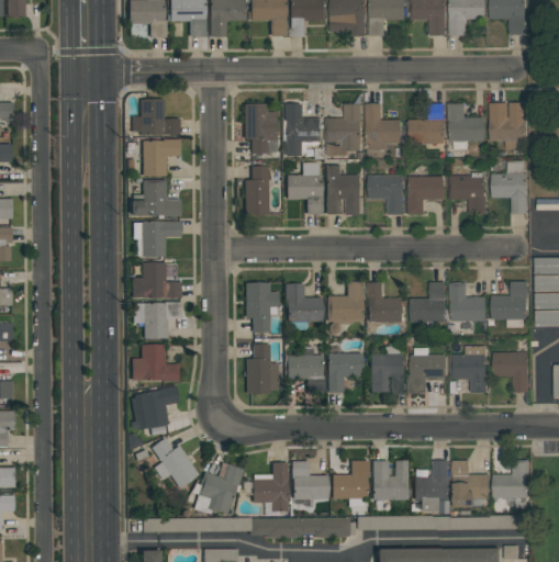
[(26,0),(26,17),(9,17),(9,0),(26,0)]
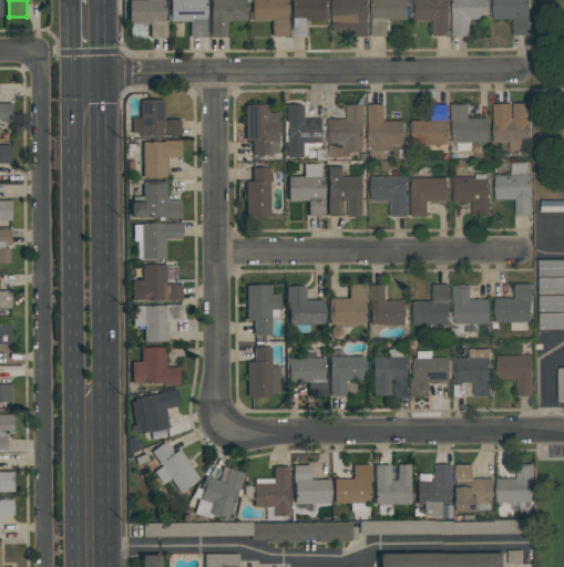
[(167,0),(167,20),(168,20),(168,38),(152,38),(152,24),(131,24),(131,0),(167,0)]
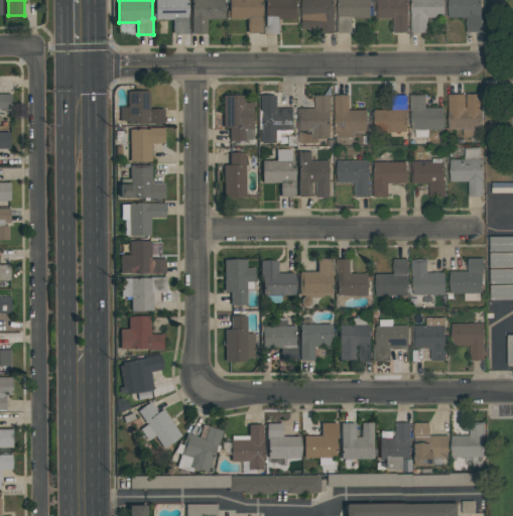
[(189,0),(189,34),(175,34),(175,19),(157,19),(157,0),(189,0)]
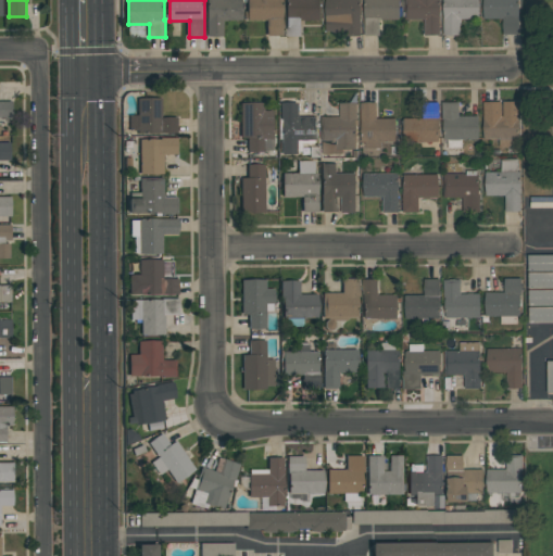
[(209,37),(209,0),(243,0),(243,21),(225,21),(225,37),(209,37)]
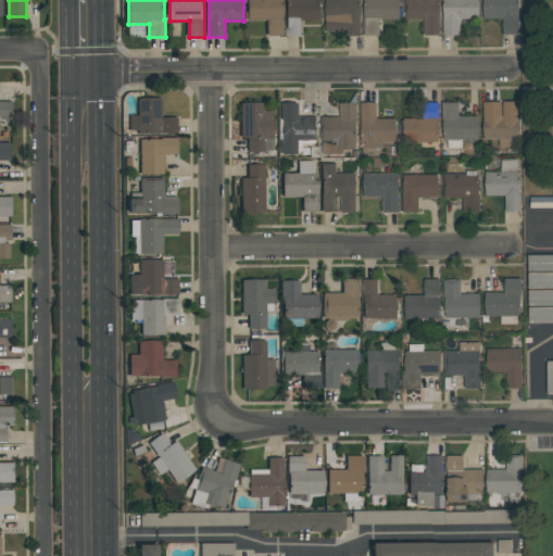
[(249,21),(249,0),(285,0),(285,36),(269,36),(269,21),(249,21)]
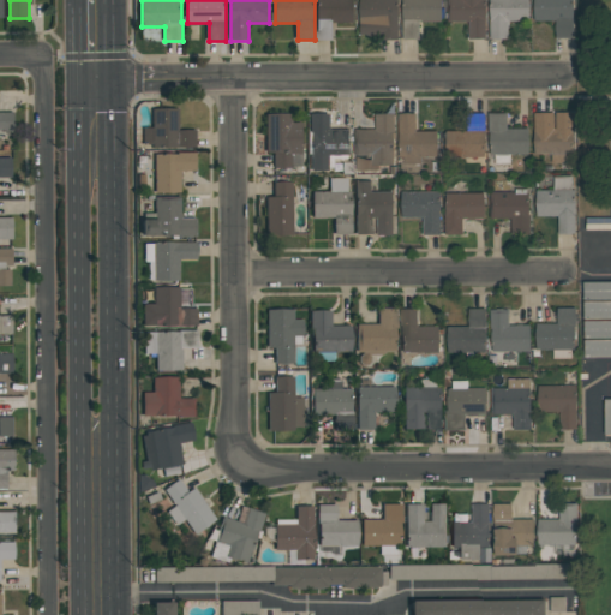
[(357,0),(358,22),(336,22),(336,39),(319,40),(318,0),(357,0)]
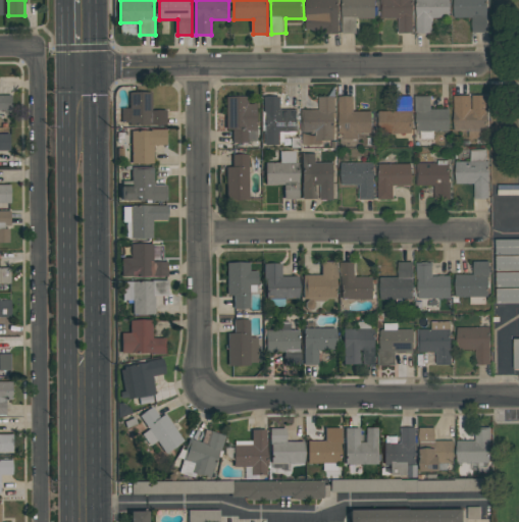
[(342,0),(342,33),(327,33),(327,29),(308,29),(308,0),(342,0)]
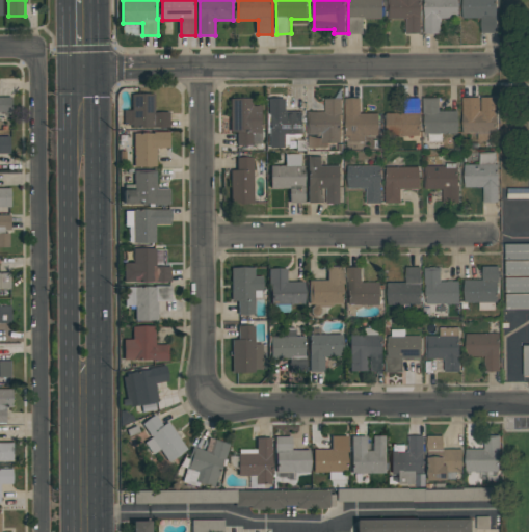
[(385,0),(385,18),(366,19),(366,33),(351,33),(351,0),(385,0)]
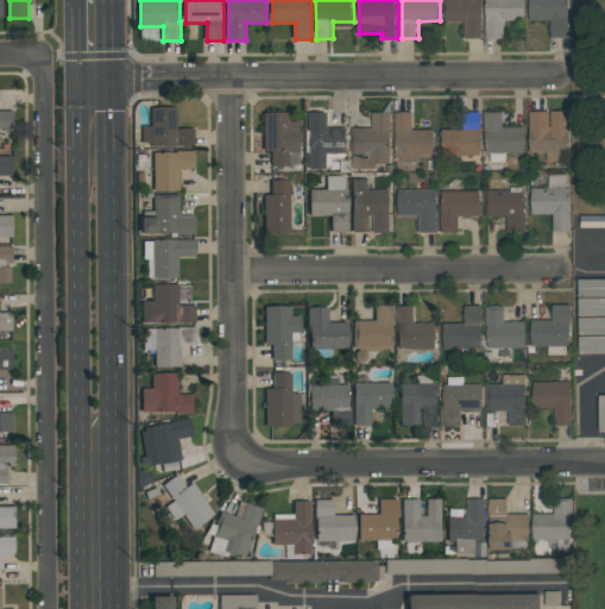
[(447,22),(446,0),(485,0),(485,38),(467,38),(467,22),(447,22)]
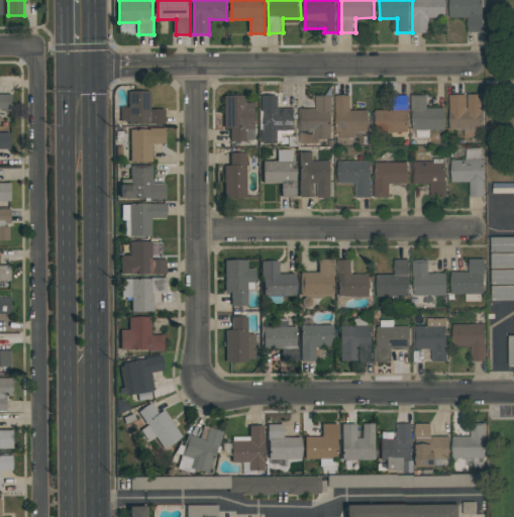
[(447,0),(447,17),(430,17),(430,32),(415,32),(415,0),(447,0)]
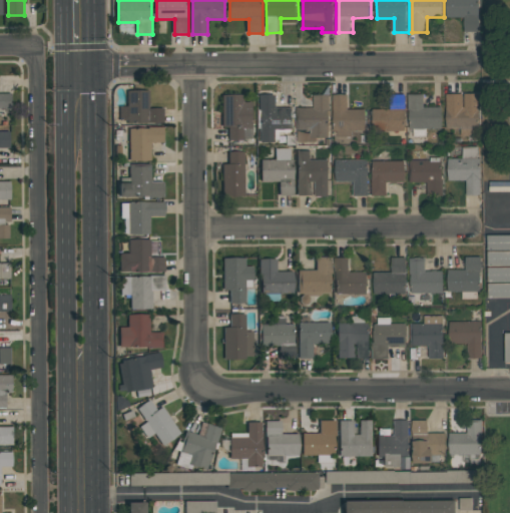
[(481,0),(481,31),(467,31),(467,16),(449,17),(449,0),(481,0)]
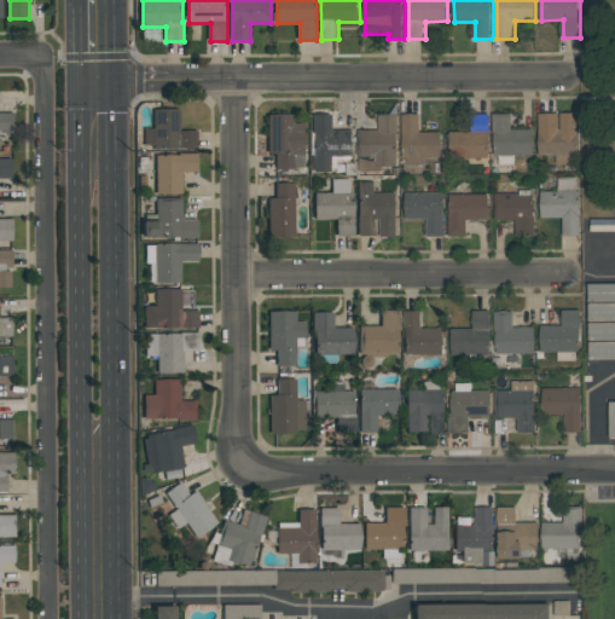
[(199,149),(156,149),(156,146),(146,146),(146,128),(156,128),(156,109),(183,109),(183,132),(199,132),(199,149)]
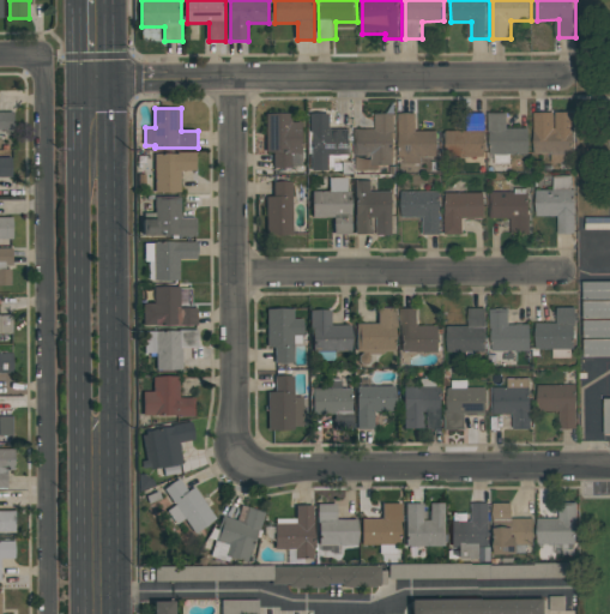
[(531,154),(513,154),(513,163),(497,163),(497,154),(493,154),(493,132),(491,132),(490,112),(509,112),(509,127),(530,127),(531,154)]
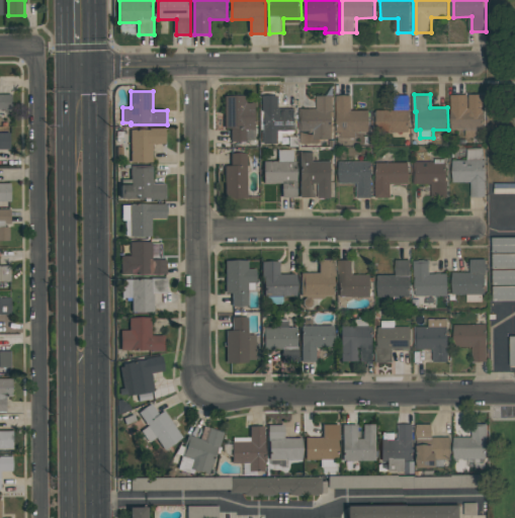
[(487,130),(453,130),(452,94),(469,94),(469,107),(471,107),(471,94),(487,94),(487,130)]
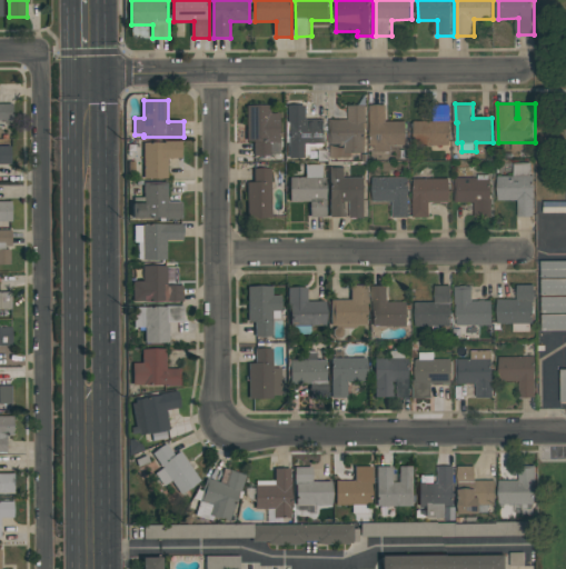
[(0,105),(15,105),(15,120),(0,120),(0,105)]
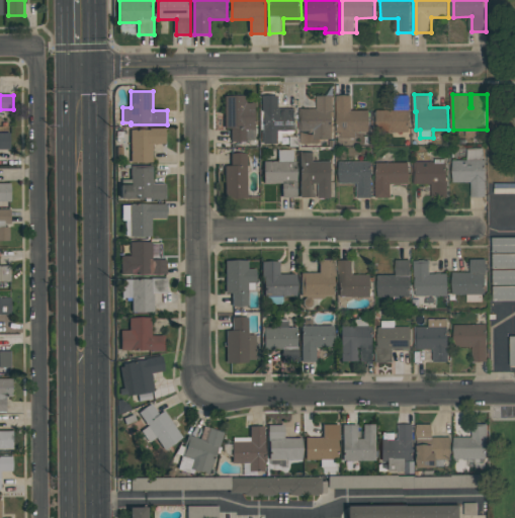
[(335,95),(335,111),(334,111),(334,139),(322,139),(322,143),(304,143),(304,131),(302,131),(302,108),(319,108),(319,95),(335,95)]
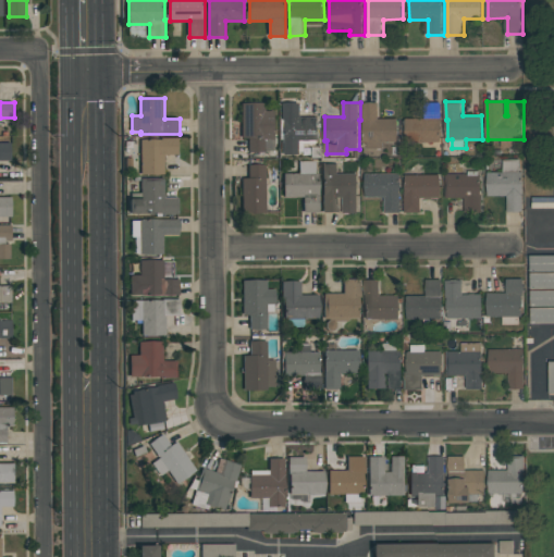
[(399,143),(385,143),(385,148),(369,148),(369,141),(365,141),(365,102),(380,102),(380,119),(399,119),(399,143)]
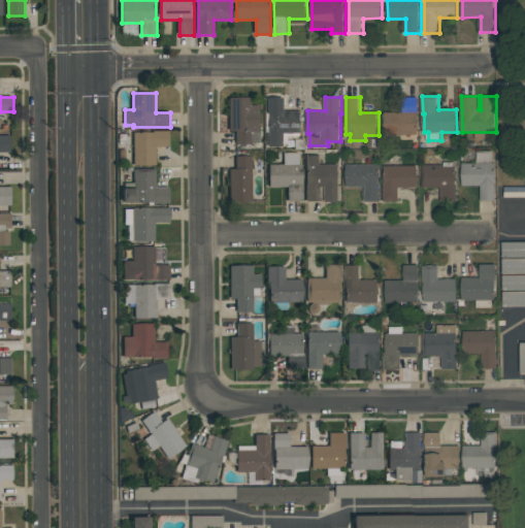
[(386,134),(386,112),(402,111),(402,97),(419,97),(420,134),(386,134)]
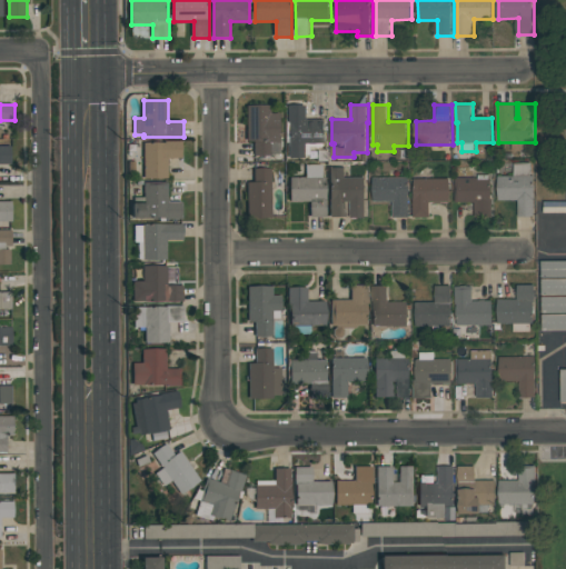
[(249,142),(248,106),(272,106),(272,113),(281,113),(281,142),(272,142),(272,155),(256,156),(256,141),(249,142)]
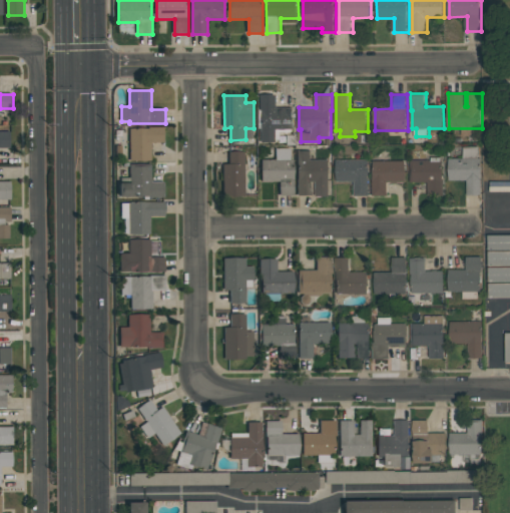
[(294,129),(276,129),(276,142),(263,142),(263,111),(261,111),(261,95),(277,95),(277,107),(294,107),(294,129)]
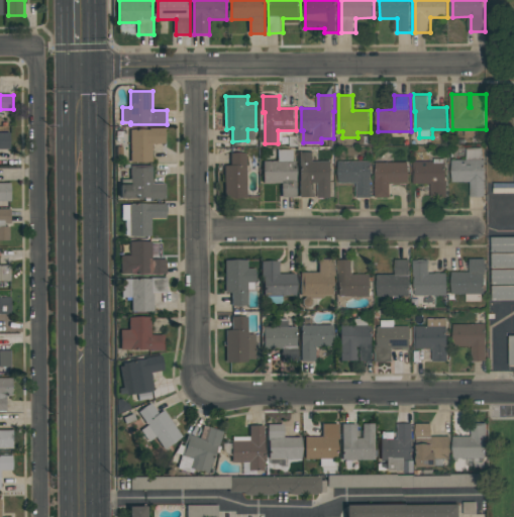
[(132,163),(132,129),(150,129),(150,128),(167,128),(167,143),(153,143),(153,163),(132,163)]
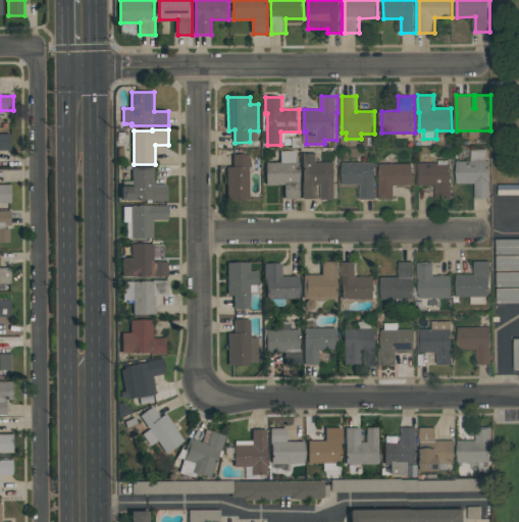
[(0,135),(11,135),(11,151),(0,151),(0,135)]
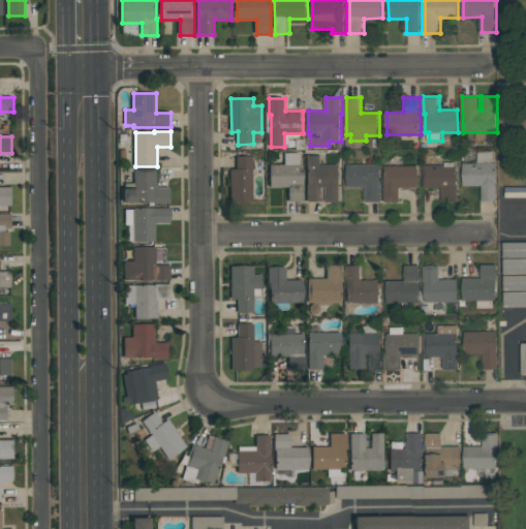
[(498,163),(499,191),(498,191),(498,200),(483,200),(483,186),(465,186),(465,163),(480,163),(480,151),(495,151),(495,163),(498,163)]
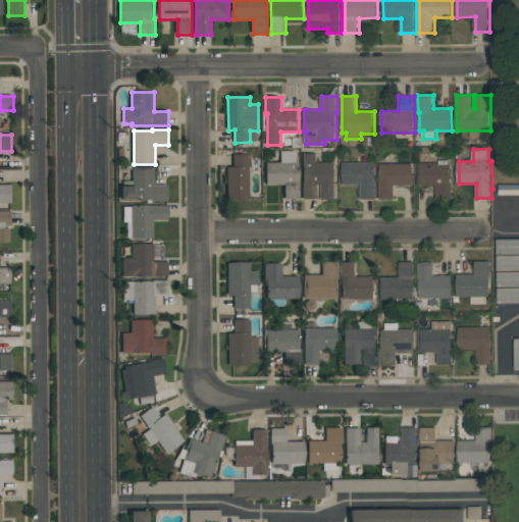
[(267,163),(281,162),(281,151),(297,151),(297,162),(300,162),(301,200),(286,200),(286,185),(267,185),(267,163)]
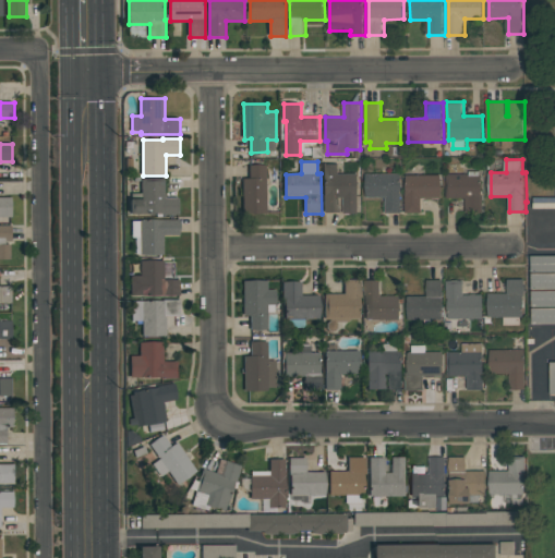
[(325,213),(325,164),(340,164),(340,173),(360,173),(360,213),(346,214),(346,197),(341,197),(341,213),(325,213)]
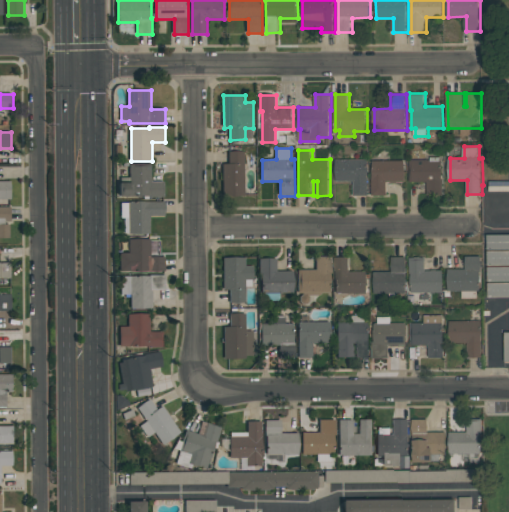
[(246,196),(224,196),(223,164),(230,164),(230,152),(245,152),(246,196)]
